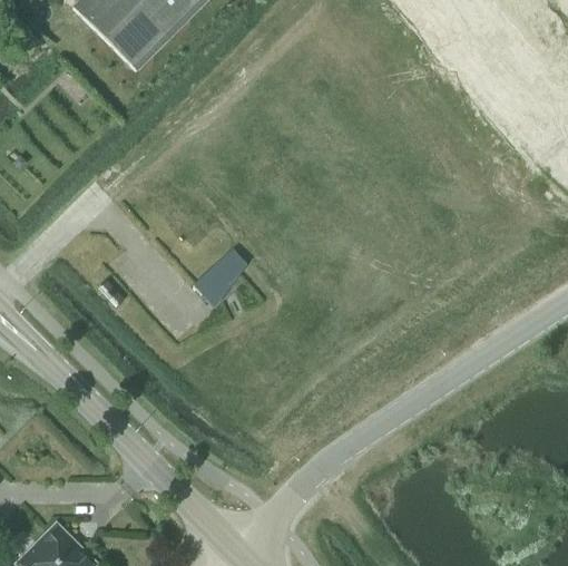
[(75,0),(71,3),(137,69),(206,0),(75,0)]
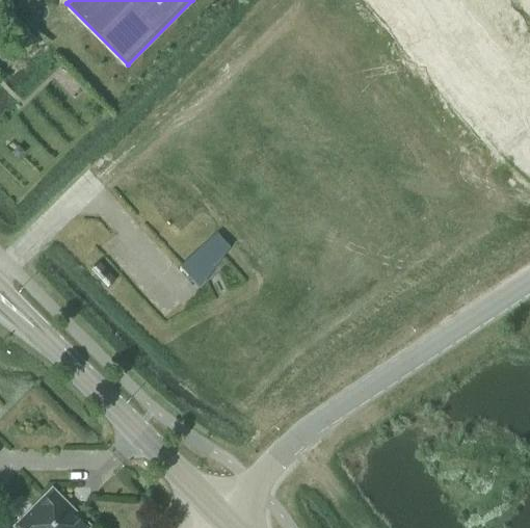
[(14,150),(20,156),(25,150),(19,143),(14,150)]
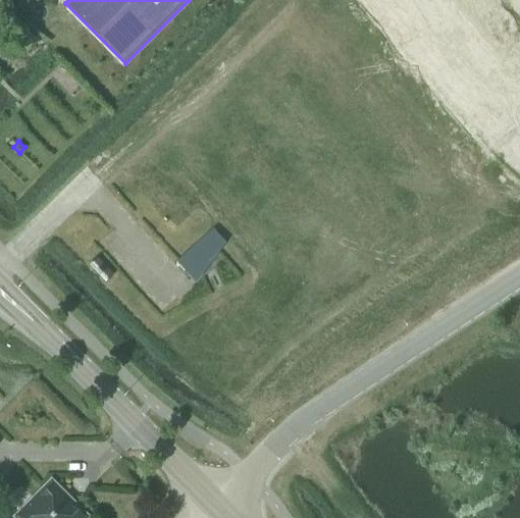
[(213,227),(176,261),(189,274),(225,241),(213,227)]
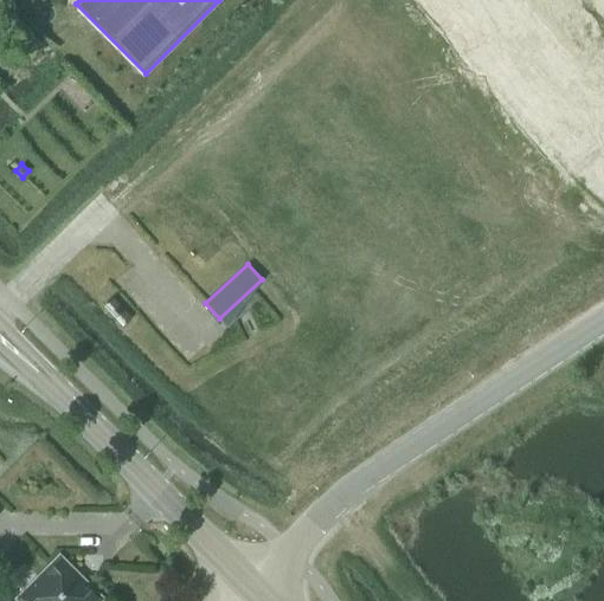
[(60,556),(20,598),(24,600),(100,600),(104,596),(92,585),(91,587),(60,556)]
